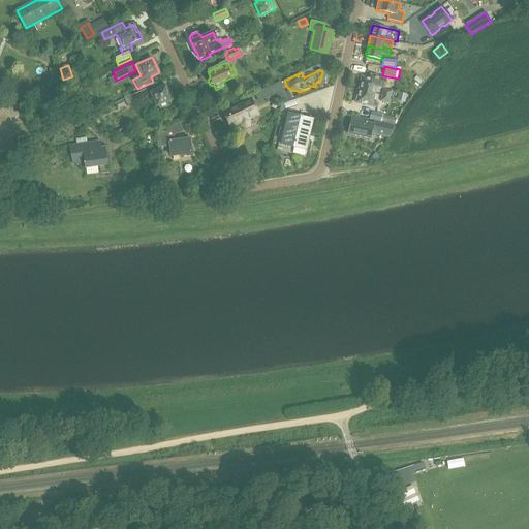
[(359,90),(375,93),(377,85),(384,87),(386,79),(378,78),(377,80),(362,76),(361,84),(360,84),(359,87),(360,88),(359,90)]
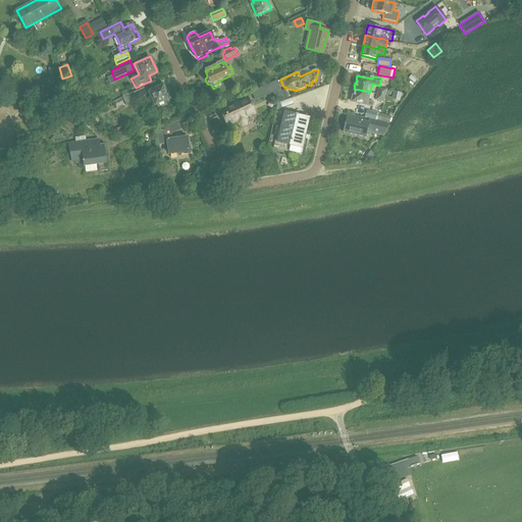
[(414,84),(417,80),(412,75),(409,79),(414,84)]
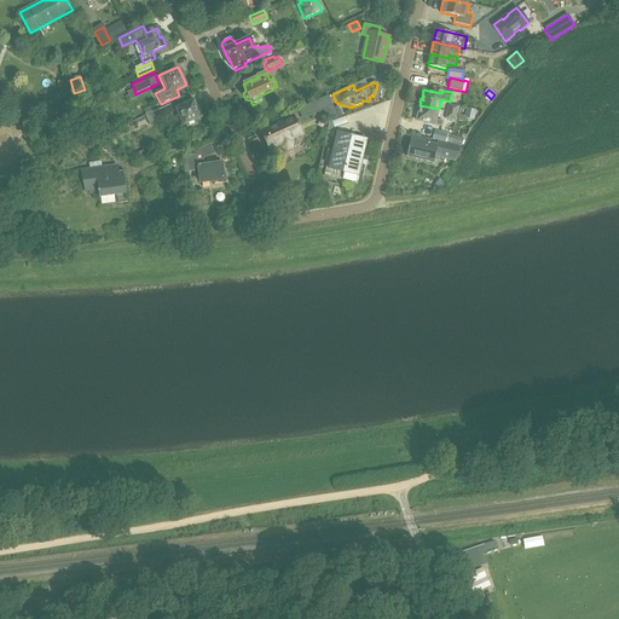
[(302,106),(307,116),(324,108),(325,110),(333,106),(328,96),(302,106)]
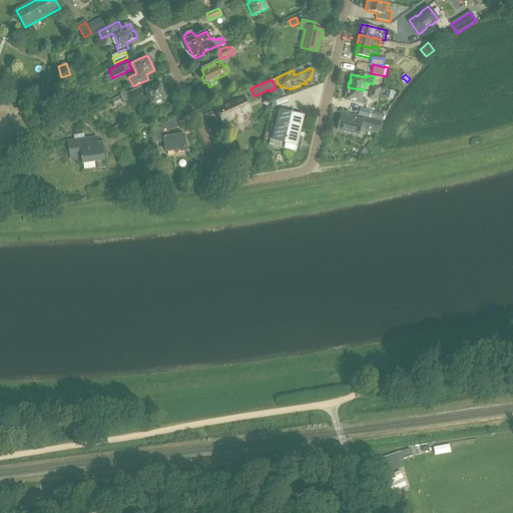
[(120,95),(124,103),(130,100),(129,99),(146,92),(143,85),(127,93),(126,92),(120,95)]
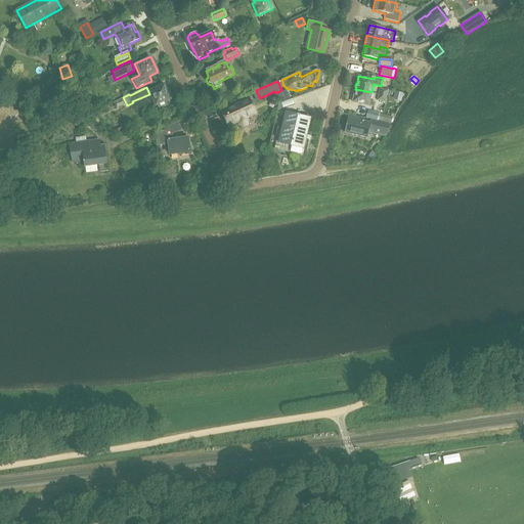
[(163,87),(149,93),(151,97),(149,98),(154,106),(156,105),(158,110),(167,105),(165,101),(169,99),(163,87)]
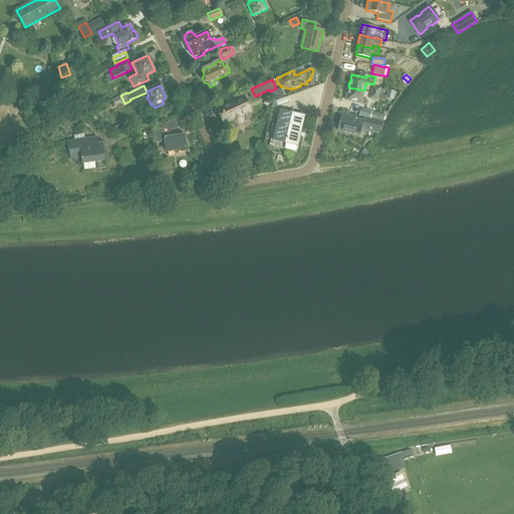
[(371,87),(370,92),(379,94),(381,94),(382,89),(380,88),(381,87),(372,86),(371,87)]
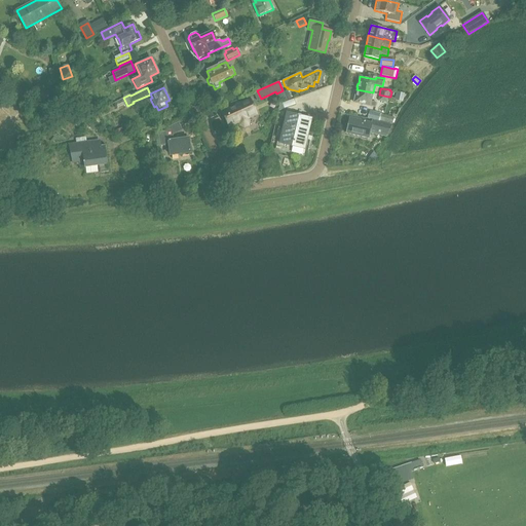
[(371,101),(373,92),(357,89),(357,92),(355,92),(354,96),(355,97),(353,103),(375,107),(376,103),(371,101)]
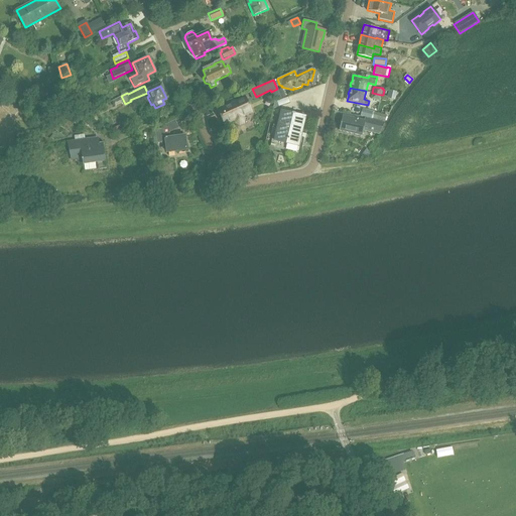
[(389,90),(387,98),(394,100),(396,92),(389,90)]
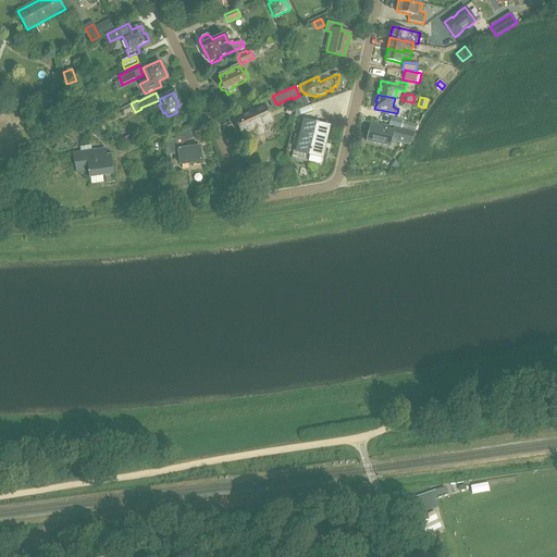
[(263,133),(264,130),(262,127),(272,123),(268,114),(264,115),(260,107),(249,112),(249,113),(235,120),(237,126),(237,127),(238,131),(240,132),(242,134),(252,130),(255,134),(258,136),(263,133)]
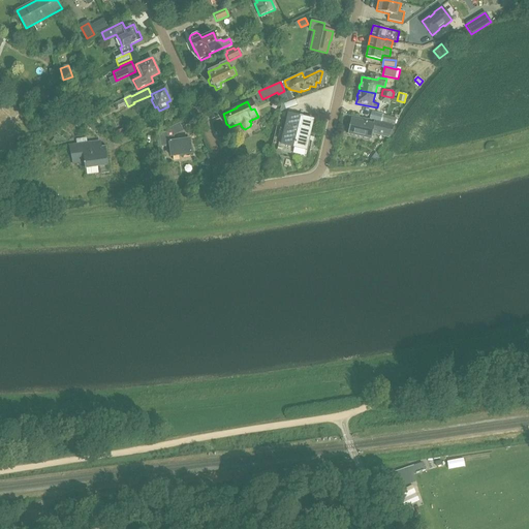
[(9,105),(6,102),(1,107),(5,112),(9,105)]
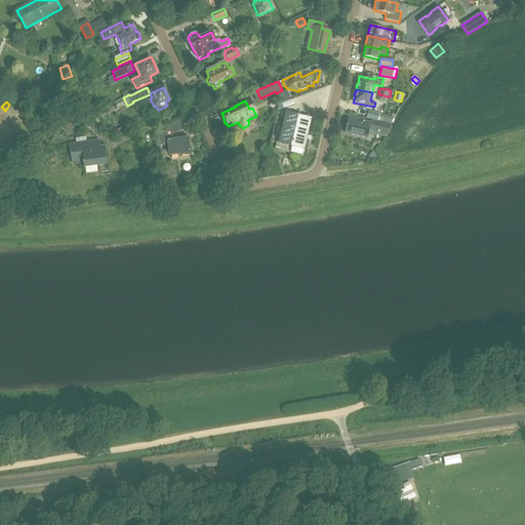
[(13,109),(9,105),(5,111),(8,114),(13,109)]
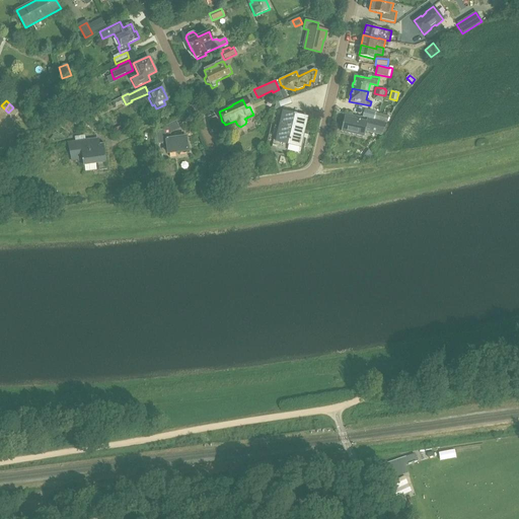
[(16,110),(13,107),(8,113),(12,116),(16,110)]
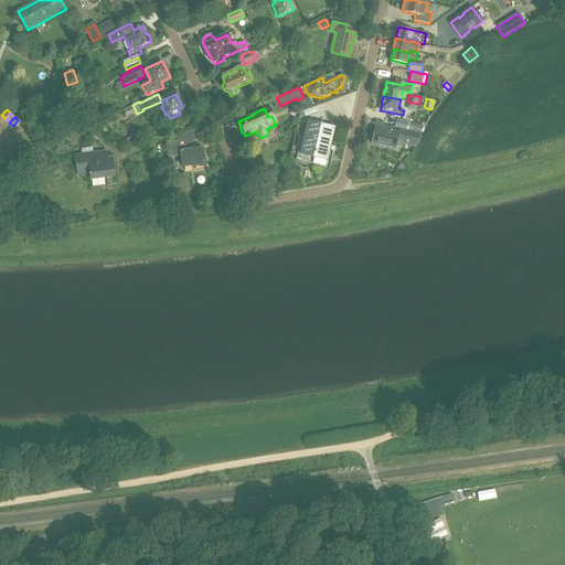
[(68,126),(76,131),(83,123),(75,117),(68,126)]
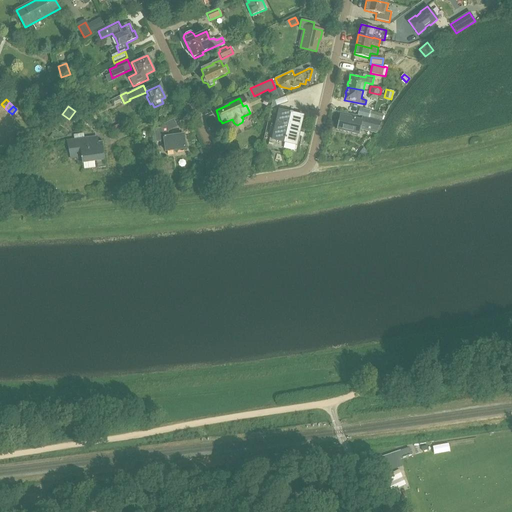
[(20,112),(16,109),(12,114),(15,117),(20,112)]
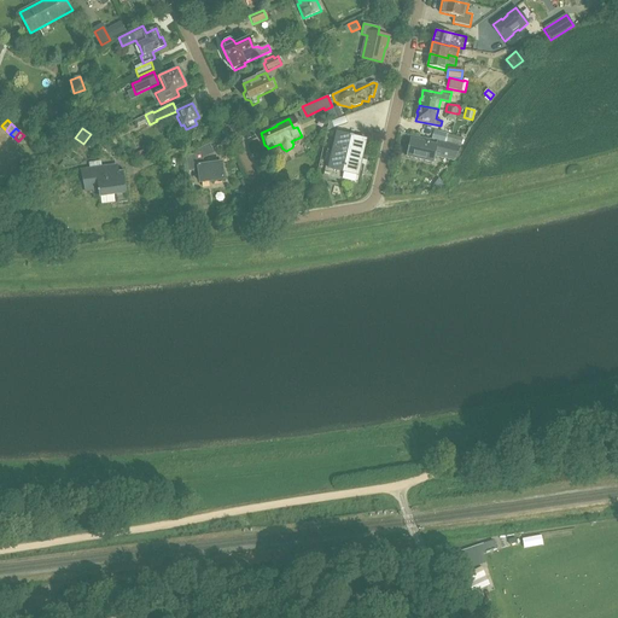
[(443,143),(445,134),(435,132),(432,140),(438,141),(443,143)]
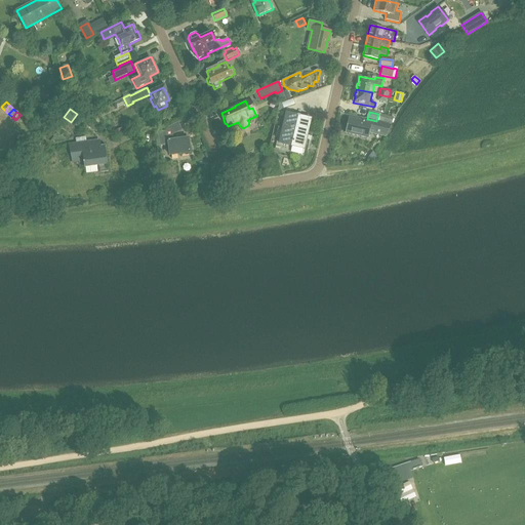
[(276,147),(290,150),(297,117),(298,116),(285,113),(282,129),(278,128),(277,133),(278,133),(276,147)]
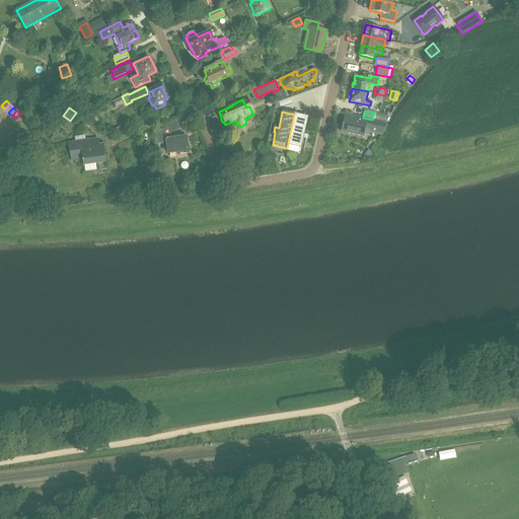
[(374,120),(387,123),(389,116),(376,113),(374,120)]
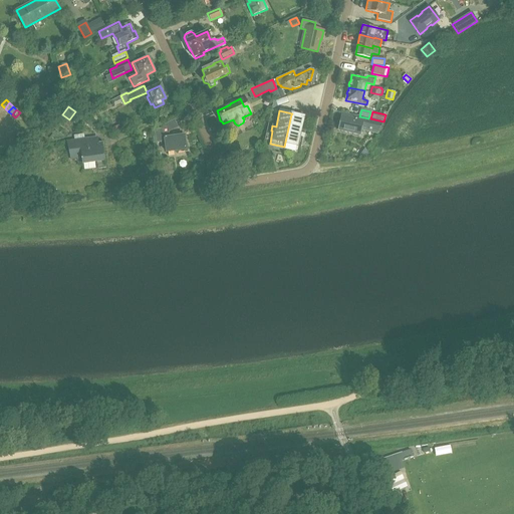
[(284,147),(299,151),(302,138),(304,139),(305,134),(300,133),(304,116),(292,113),(291,114),(284,147)]
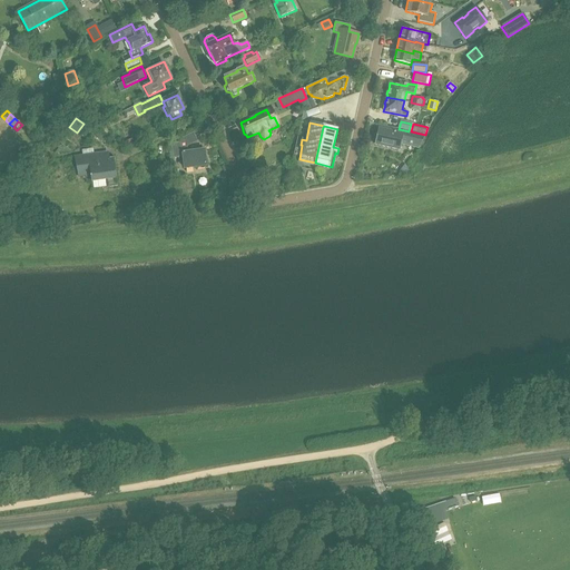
[(375,145),(400,150),(401,144),(419,148),(425,135),(409,131),(404,130),(403,133),(379,127),(375,145)]
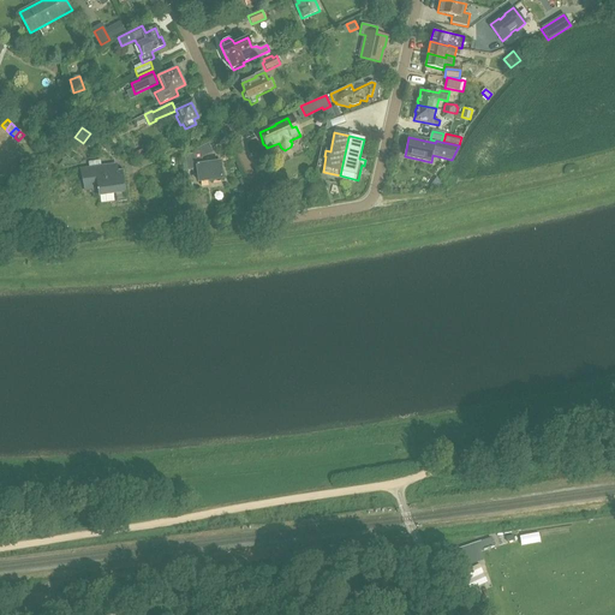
[(105,147),(113,154),(117,149),(108,143),(105,147)]
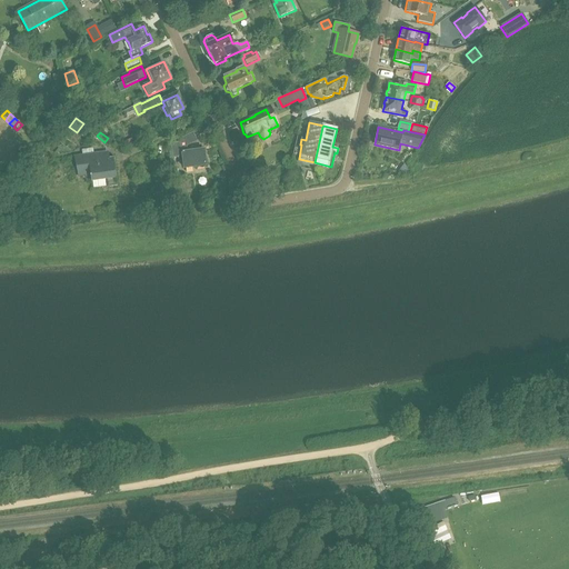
[(196,168),(203,167),(203,166),(206,166),(203,150),(188,152),(187,147),(197,141),(193,132),(178,140),(179,142),(170,143),(172,158),(182,157),(185,169),(196,167),(196,168)]
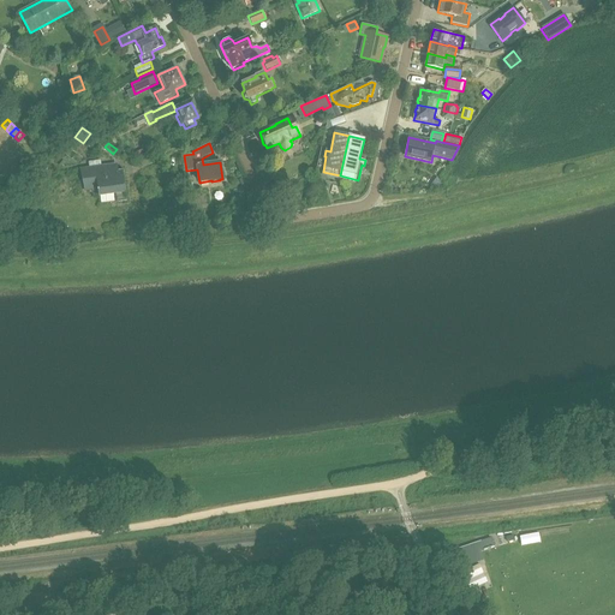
[(125,201),(121,171),(114,172),(113,167),(109,167),(109,165),(81,168),(85,191),(97,189),(99,196),(114,193),(115,202),(125,201)]
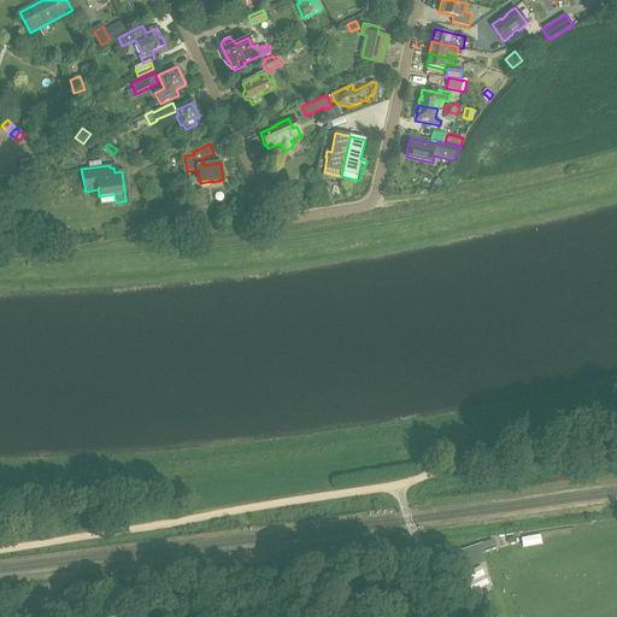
[(493,540),(447,554),(452,570),(481,560),(479,553),(481,552),(482,553),(495,548),(493,540)]
